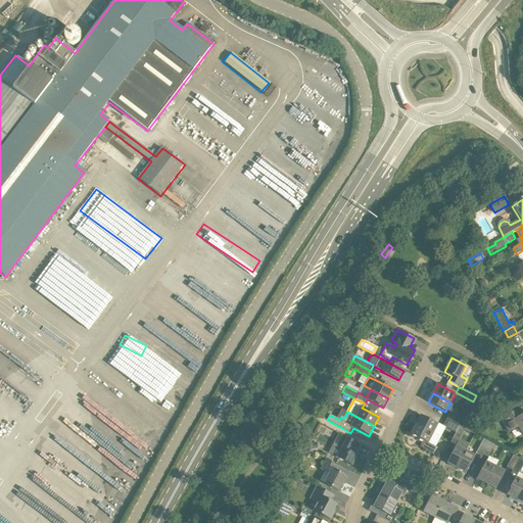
[(515,412),(501,420),(509,434),(518,429),(522,437),(522,436),(522,416),(519,418),(515,412)]
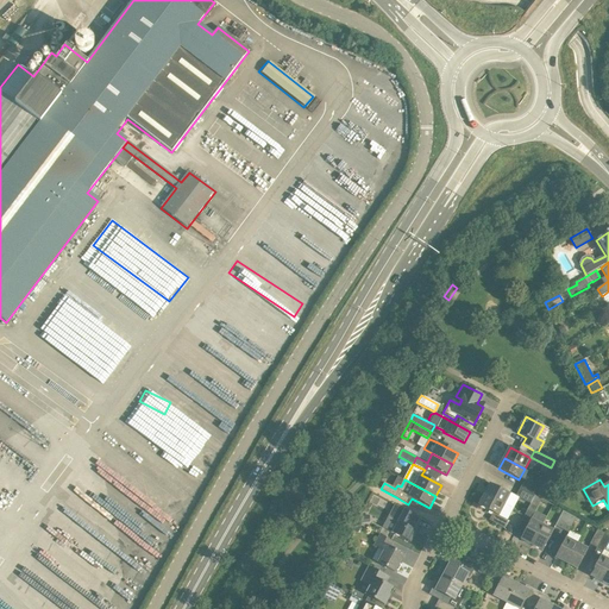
[(538,491),(523,483),(520,490),(534,498),(535,496),(538,491)]
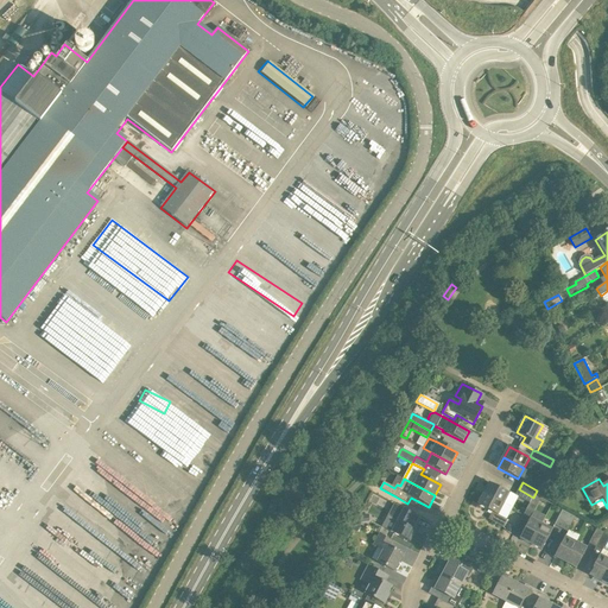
[(489,483),(483,494),(504,506),(510,494),(489,483)]
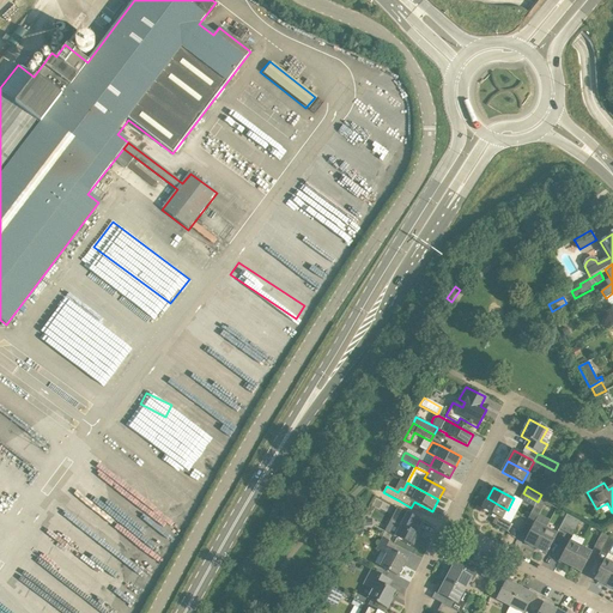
[(520,501),(534,508),(538,502),(523,493),(520,501)]
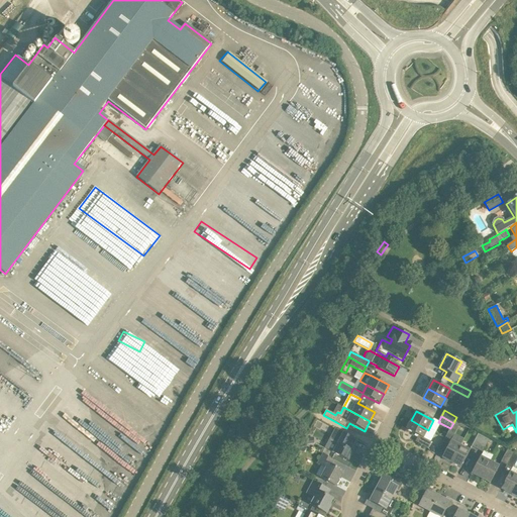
[(406,430),(418,436),(415,442),(428,448),(431,442),(424,438),(428,430),(411,420),(406,430)]
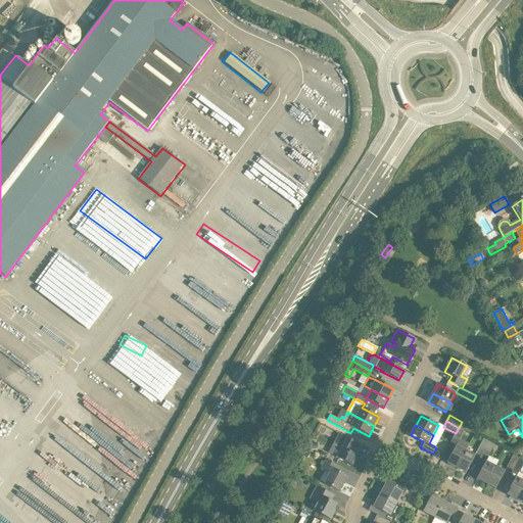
[(456,433),(453,438),(459,442),(465,429),(460,426),(459,428),(456,433)]
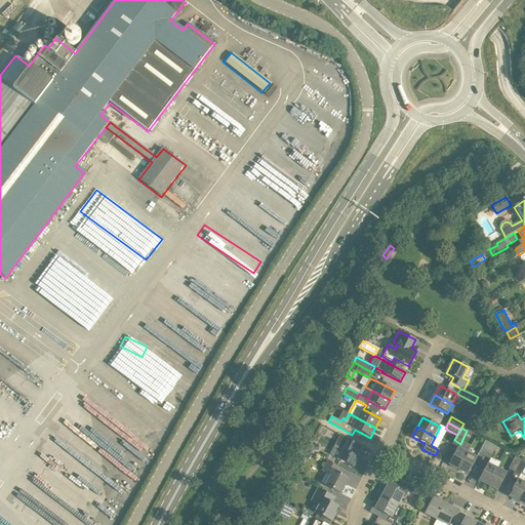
[(337,459),(354,469),(359,458),(356,456),(361,447),(340,436),(334,446),(342,450),(337,459)]
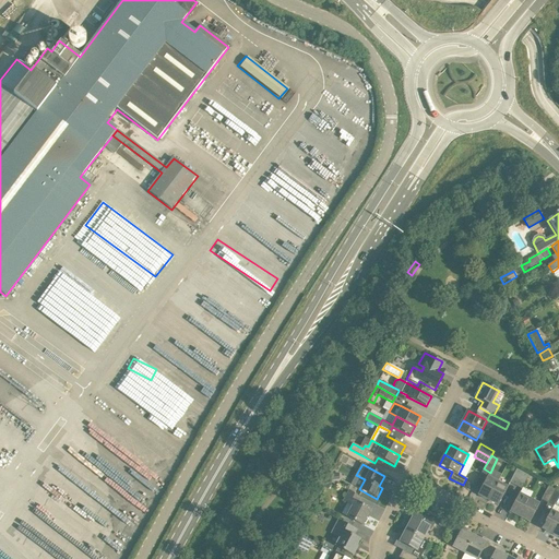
[(510,484),(515,486),(523,473),(516,470),(510,484)]
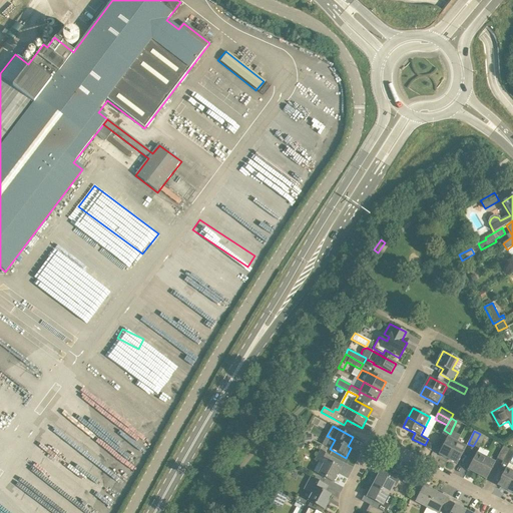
[(486,437),(480,434),(473,446),(479,450),(486,437)]
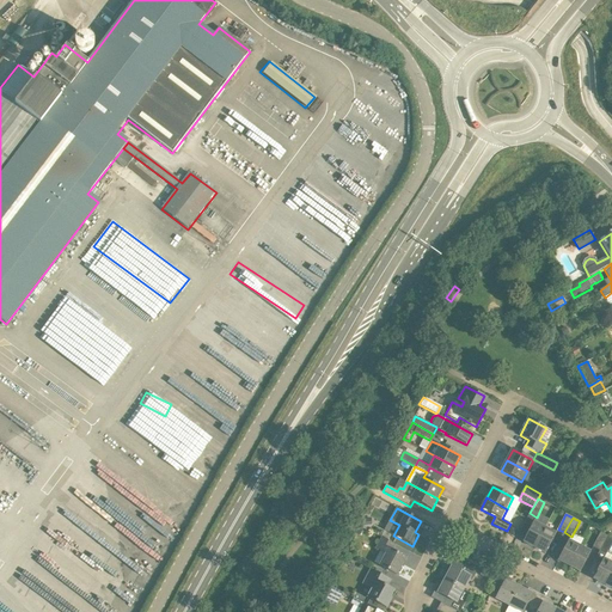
[(522,543),(533,549),(545,527),(534,522),(522,543)]
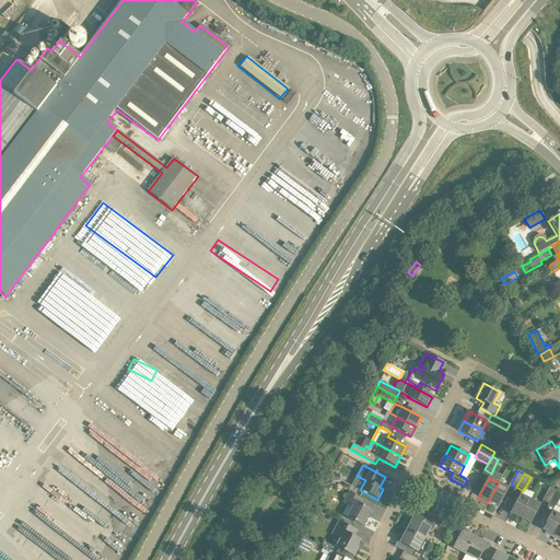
[(488,502),(499,508),(509,488),(499,482),(488,502)]
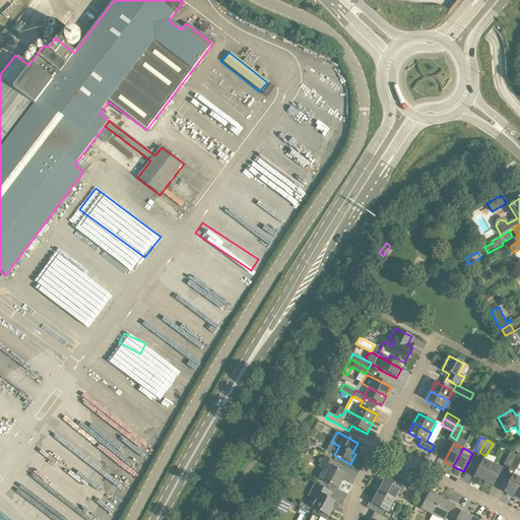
[(440,452),(435,449),(432,454),(438,457),(440,452)]
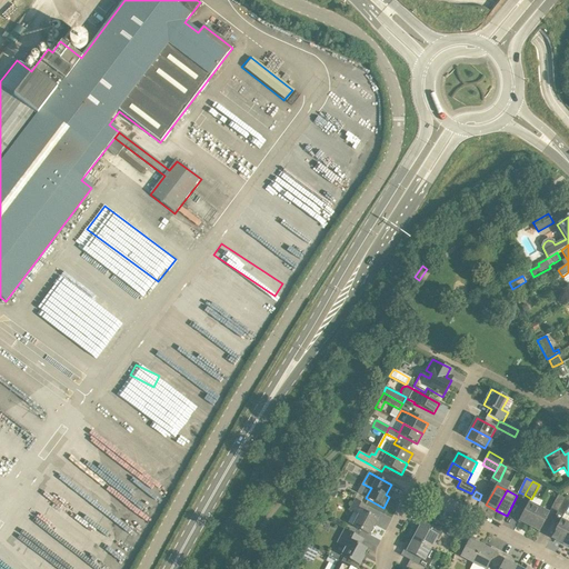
[(565,498),(559,496),(551,509),(557,512),(565,498)]
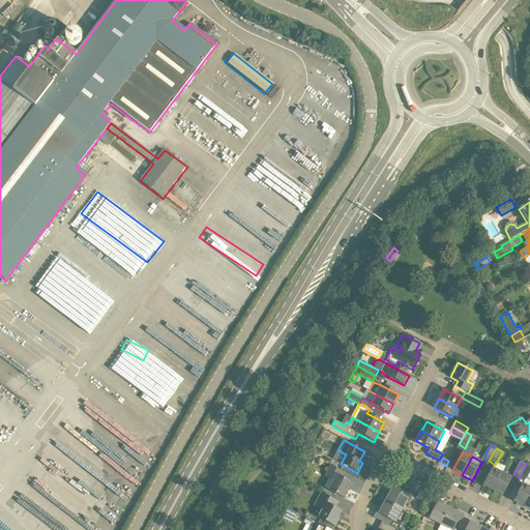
[(529,466),(526,464),(519,477),(514,484),(521,488),(513,501),(523,506),(529,493),(529,487),(523,483),(525,480),(529,471),(529,466)]
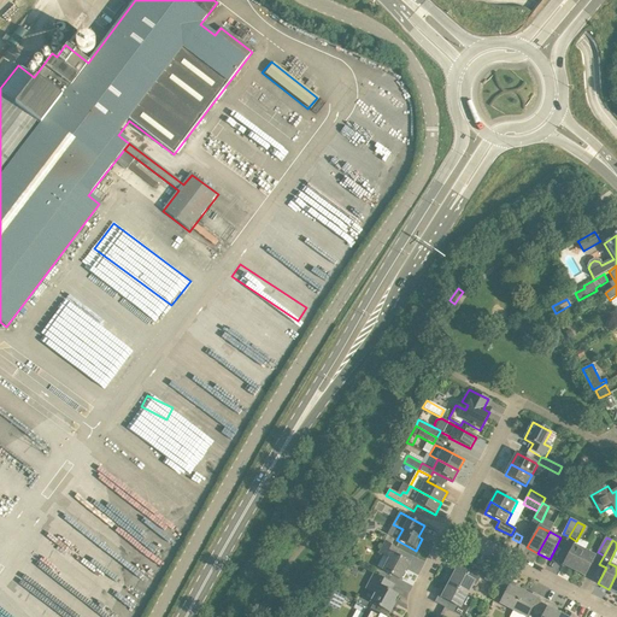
[(409,563),(394,556),(398,550),(385,542),(378,553),(383,556),(376,569),(399,581),(409,563)]
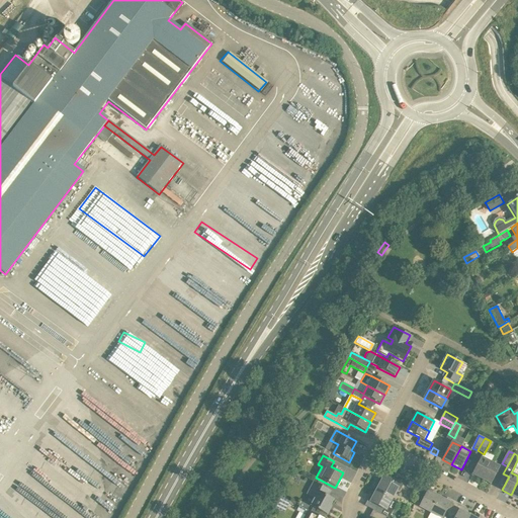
[(471,475),(482,480),(491,462),(482,457),(471,475)]
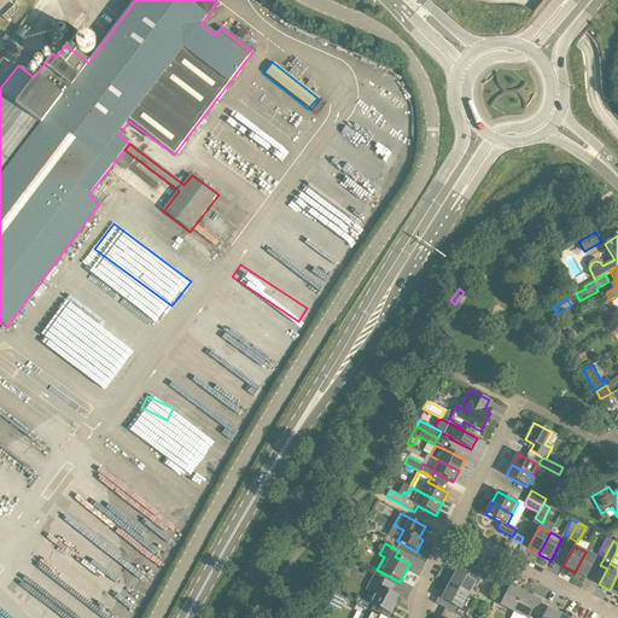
[(575,572),(586,578),(596,558),(586,552),(575,572)]
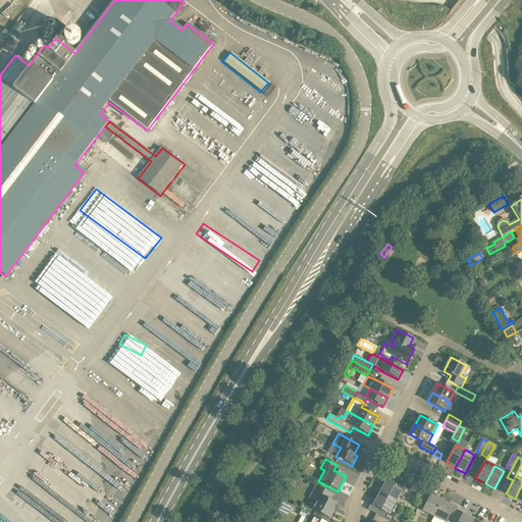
[(64,476),(62,479),(104,514),(110,507),(88,488),(85,492),(64,476)]
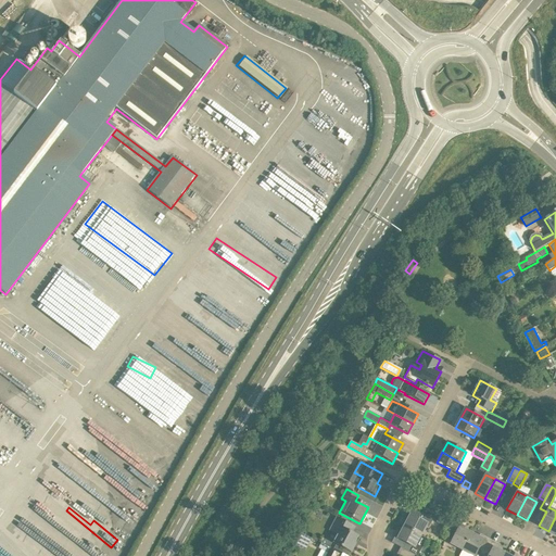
[(406,515),(411,516),(404,528),(421,536),(428,523),(430,525),(433,518),(428,516),(427,517),(409,508),(406,515)]
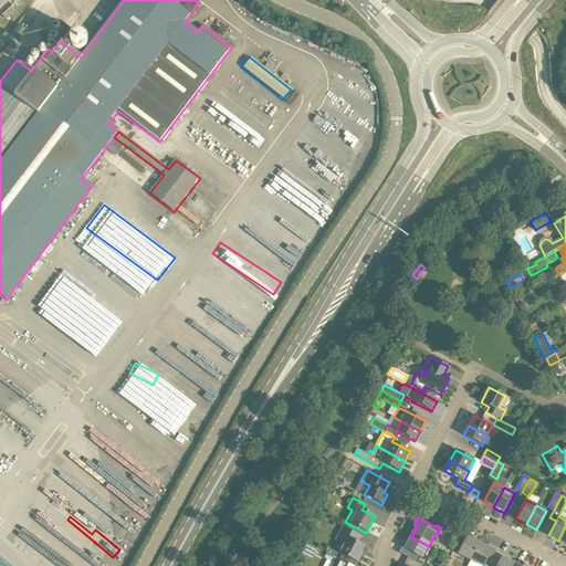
[(362,554),(360,553),(364,546),(354,542),(358,534),(342,526),(335,541),(343,545),(338,553),(357,563),(362,554)]
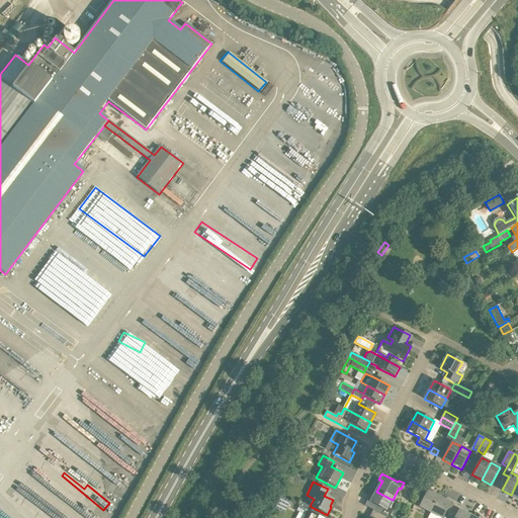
[(416,485),(413,491),(419,494),(422,488),(416,485)]
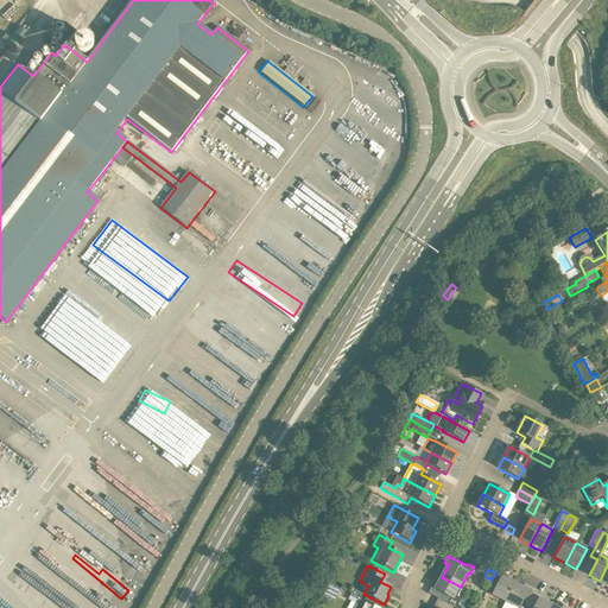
[(492,596),(505,603),(515,584),(502,578),(505,575),(498,571),(495,575),(487,590),(494,594),(492,596)]
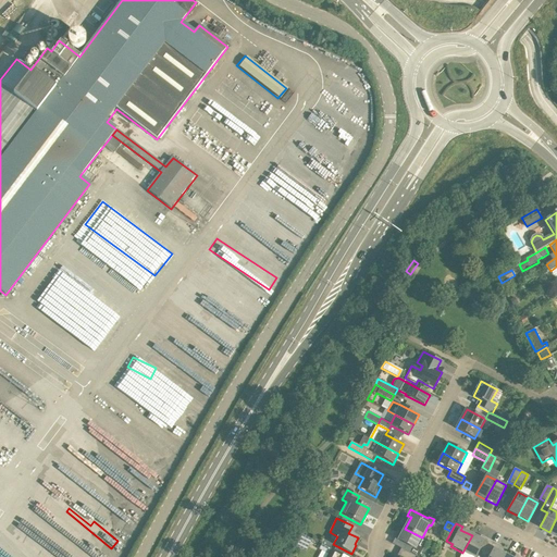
[(422,537),(405,529),(399,540),(396,537),(393,544),(400,548),(416,556),(419,556),(429,541),(422,537)]
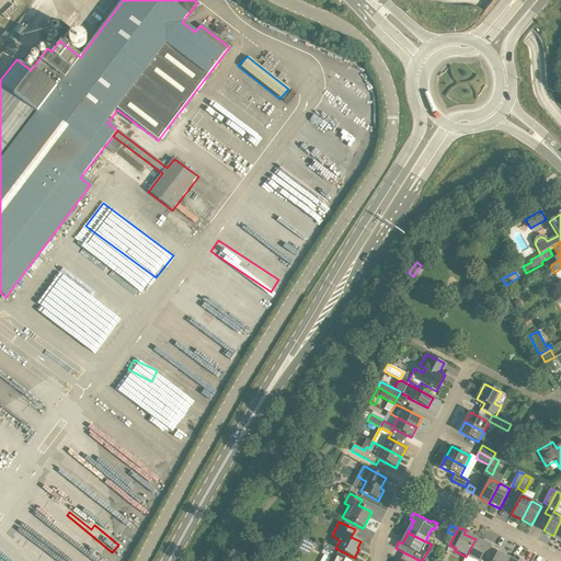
[(308,556),(315,544),(306,539),(304,538),(298,551),(308,556)]
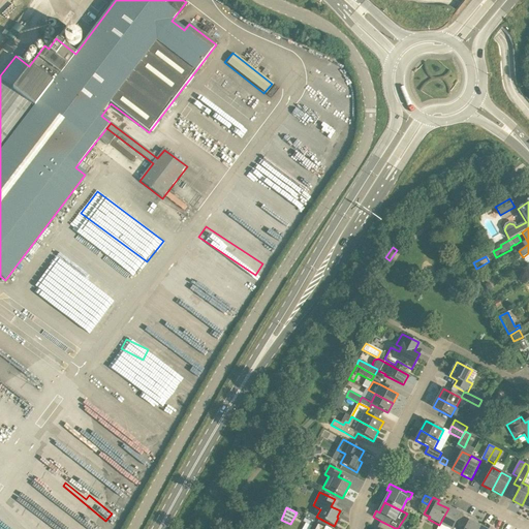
[(459,515),(448,508),(439,525),(447,528),(458,528),(466,515),(460,511),(459,515)]
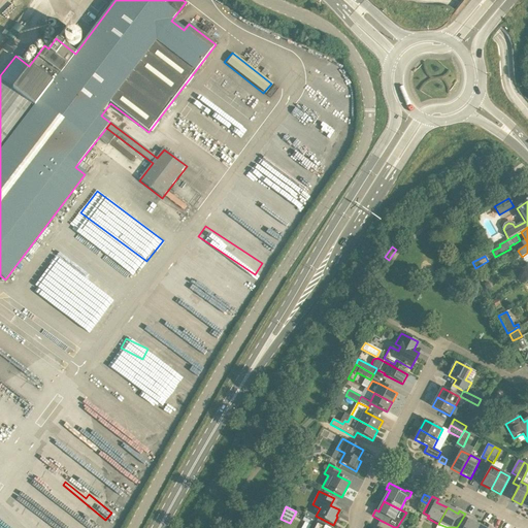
[(479,527),(480,527),(468,521),(471,517),(465,514),(457,527),(479,527)]
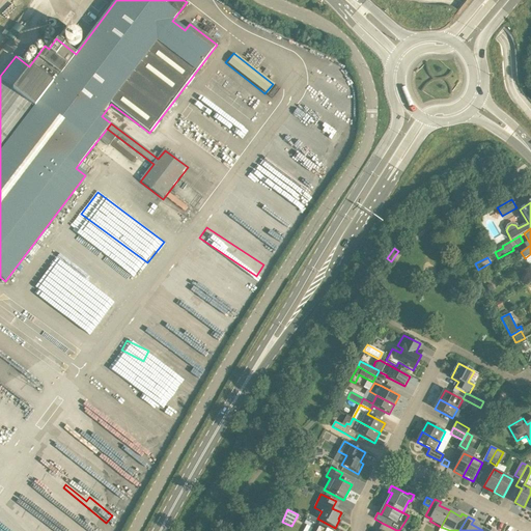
[(306,526),(312,529),(310,530),(330,530),(315,524),(307,519),(304,524),(306,526)]
